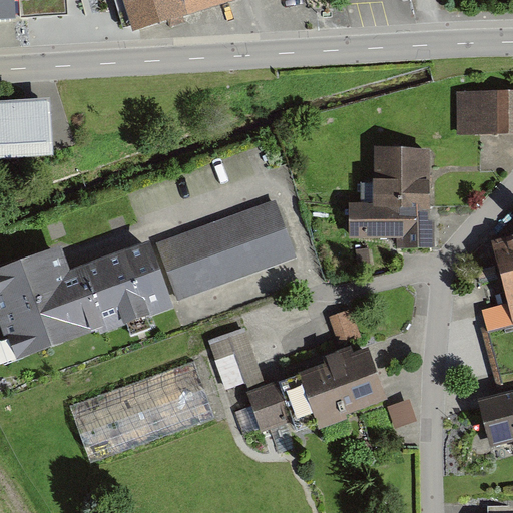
[(0,0),(0,22),(14,22),(13,0),(0,0)]
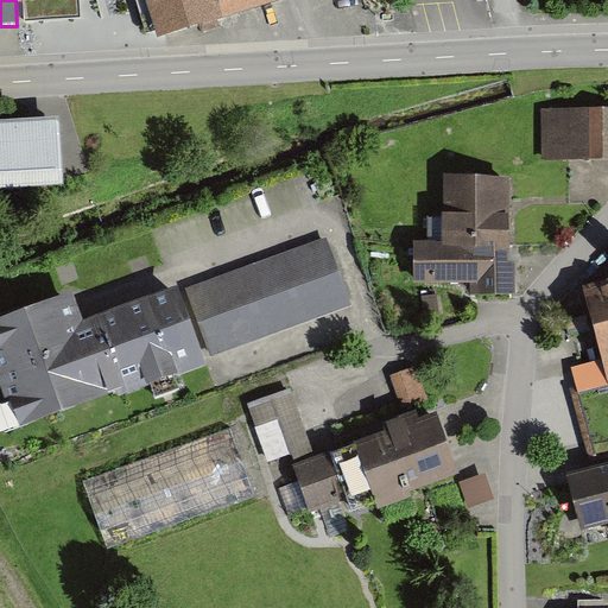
[(24,0),(26,24),(81,20),(78,0),(24,0)]
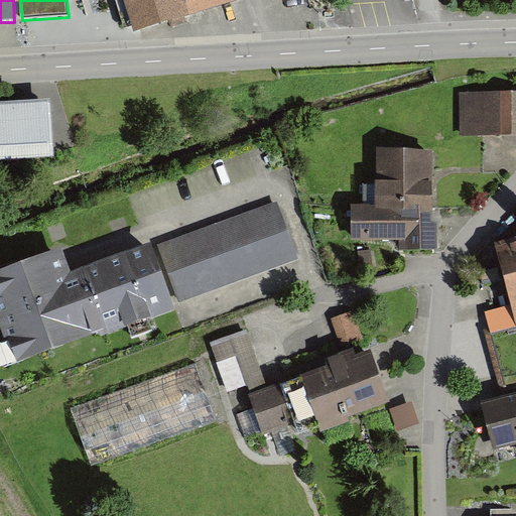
[(237,0),(125,0),(136,32),(237,0)]
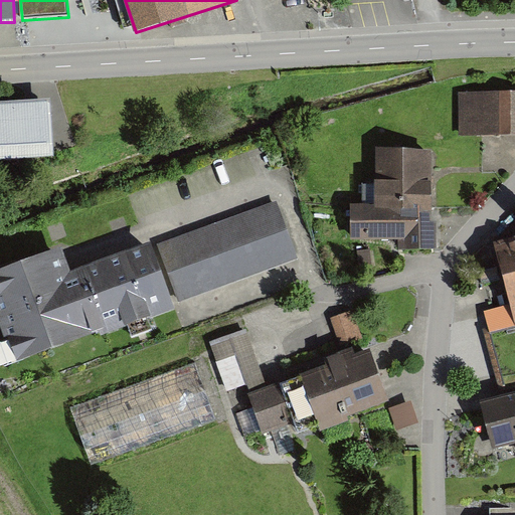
[(514,136),(514,95),(468,97),(469,137),(514,136)]
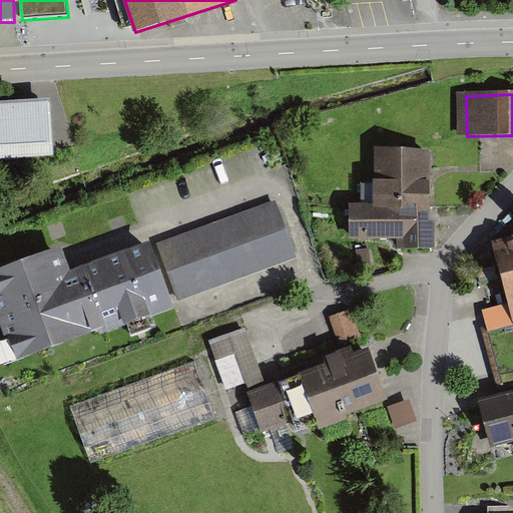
[(48,103),(0,105),(0,159),(50,157),(48,103)]
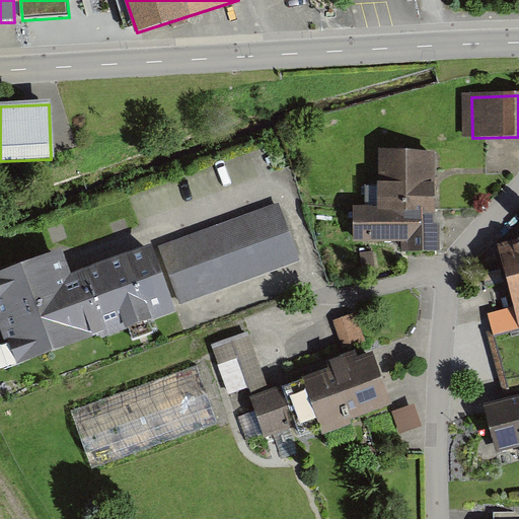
[(438,152),(378,151),(377,210),(353,210),(352,241),(437,242),(438,152)]
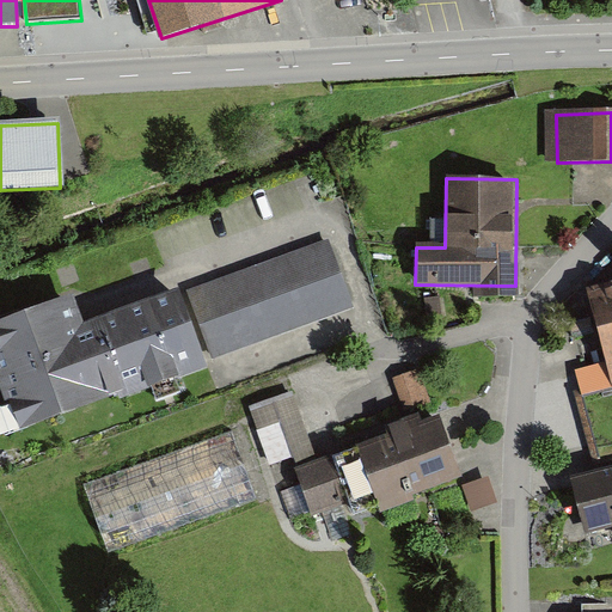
[(322,236),(185,289),(213,360),(349,306),(322,236)]
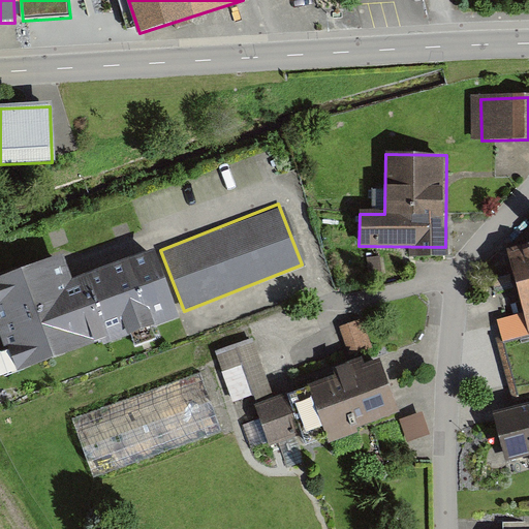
[(528,246),(510,252),(528,323),(528,322),(528,246)]
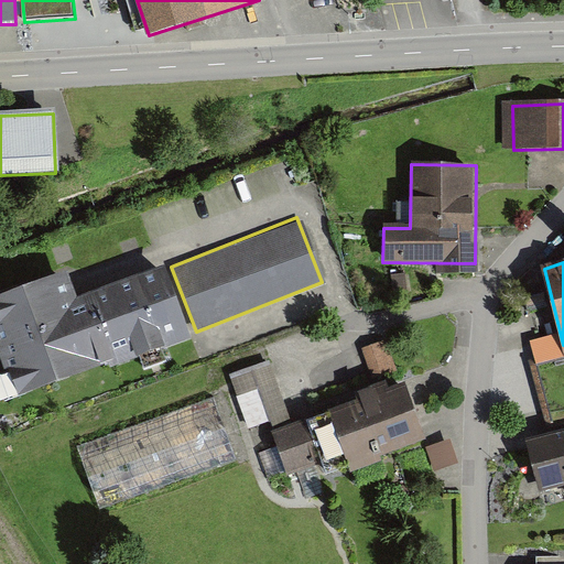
[(158,273),(79,304),(66,272),(0,297),(0,365),(4,376),(0,377),(0,393),(3,403),(107,362),(109,369),(137,358),(142,371),(172,359),(167,346),(184,339),(158,273)]
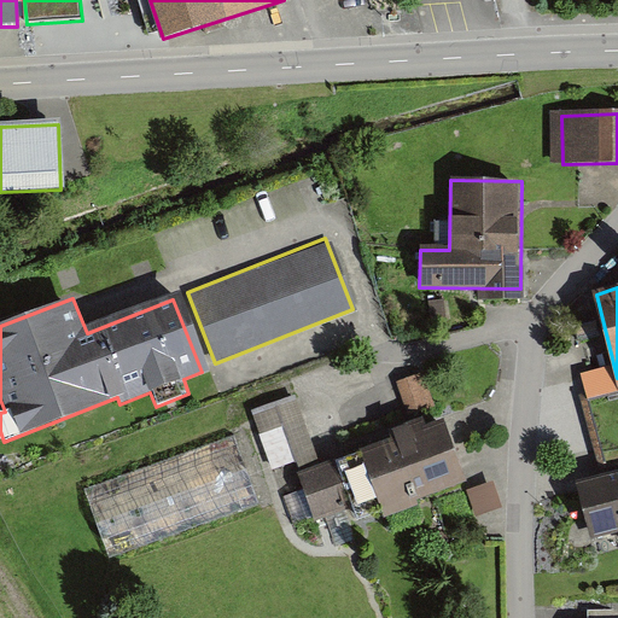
[(424,372),(396,382),(406,412),(433,402),(424,372)]
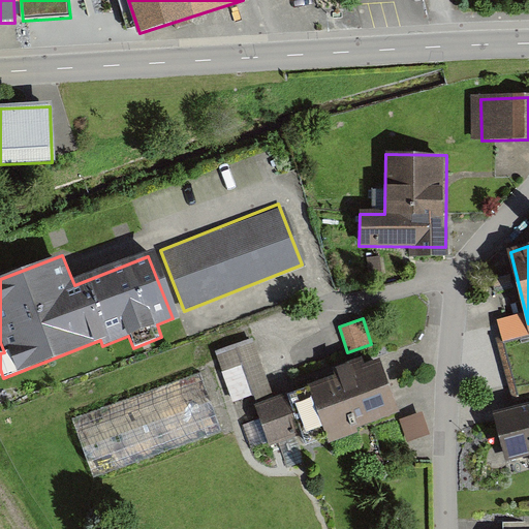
[(252,339),(215,350),(230,400),(269,389),(252,339)]
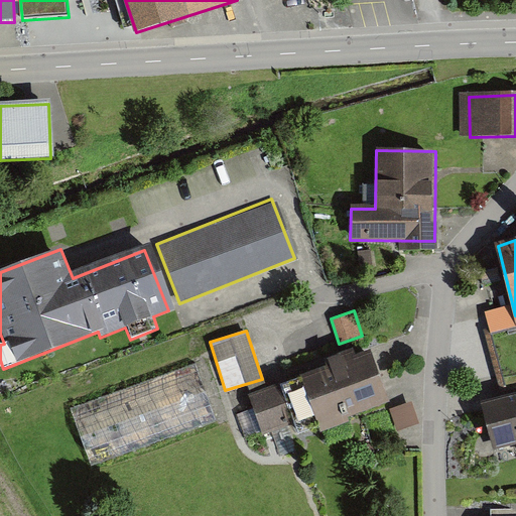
[(299,376),(320,434),(350,423),(347,417),(385,403),(367,352),(356,356),(353,348),(328,357),(331,365),(299,376)]
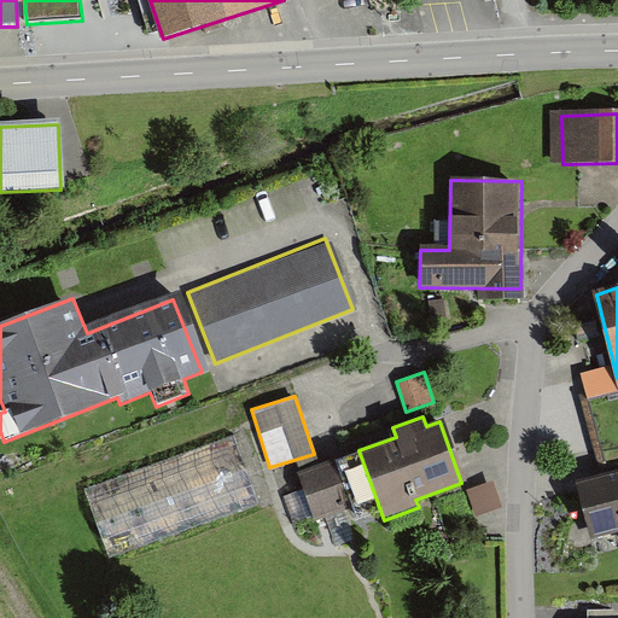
[(325,460),(295,471),(302,490),(284,496),(293,523),(310,517),(315,528),(345,518),(325,460)]
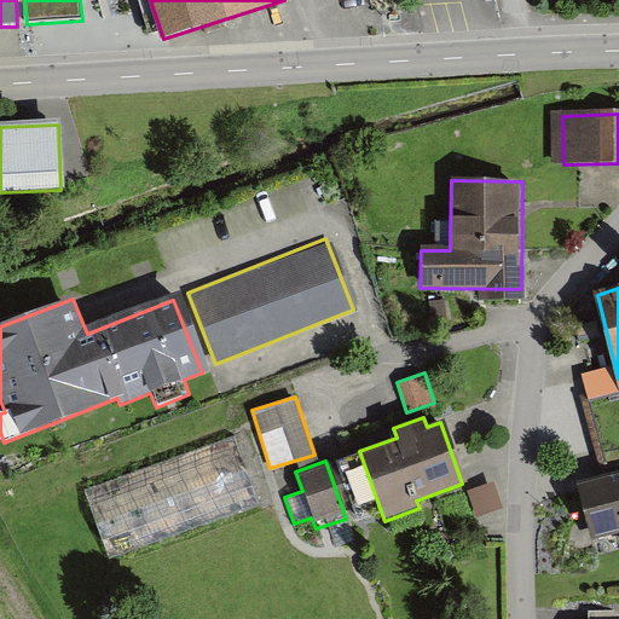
[(618,472),(578,482),(595,545),(618,538),(618,472)]
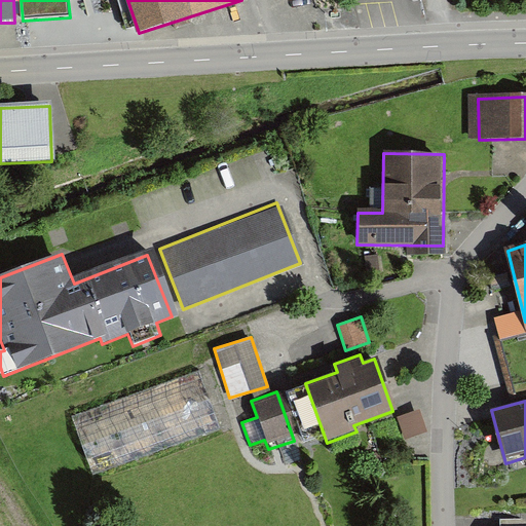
[(419,411),(397,420),(406,441),(427,431),(419,411)]
